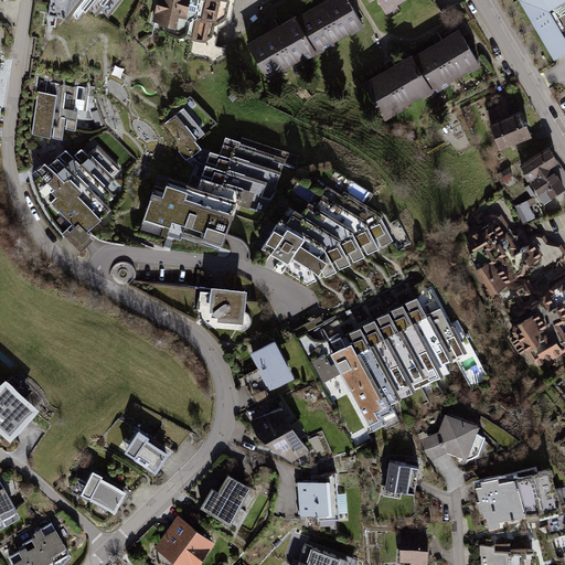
[(52,0),(51,14),(81,20),(92,8),(113,16),(125,0),(52,0)]
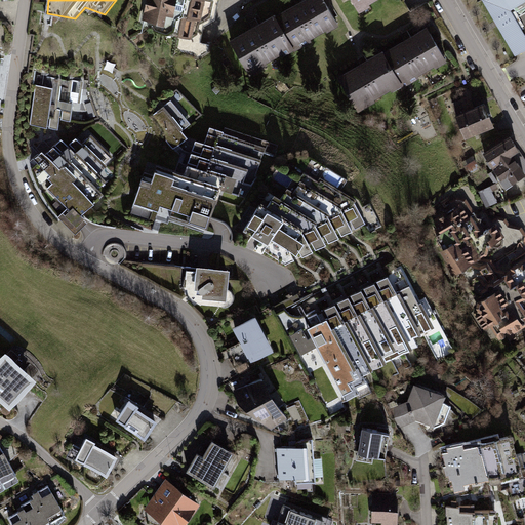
[(147,0),(143,28),(198,38),(204,0),(147,0)]
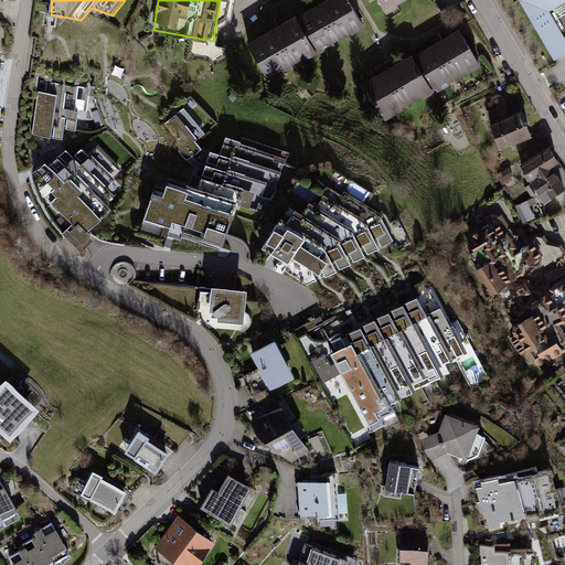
[(348,0),(331,0),(297,19),(315,53),(362,28),(348,0)]
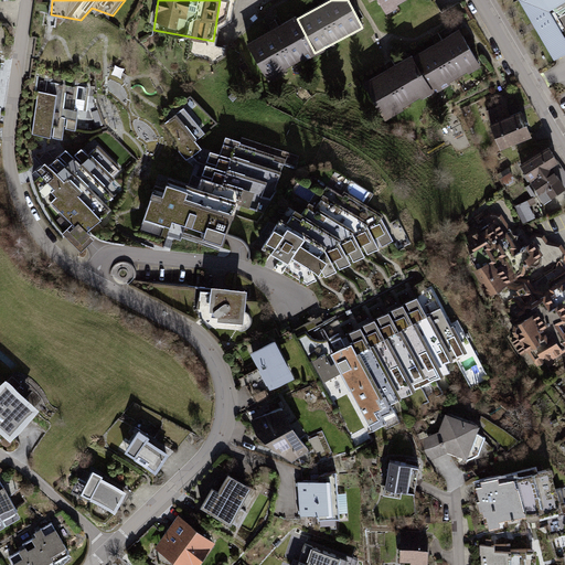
[(379,0),(386,13),(409,0),(379,0)]
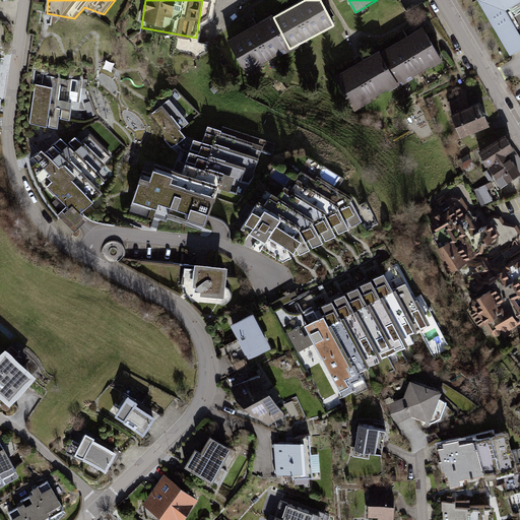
[(519,0),(477,0),(512,59),(519,54),(519,33),(512,19),(519,13),(519,0)]
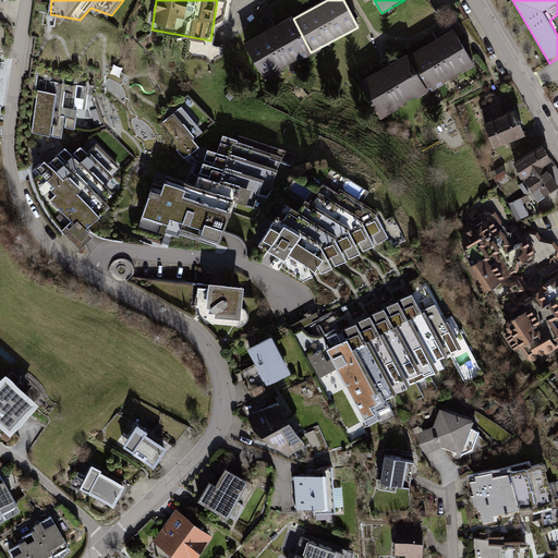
[(293,19),(246,44),(264,77),(311,52),(293,19)]
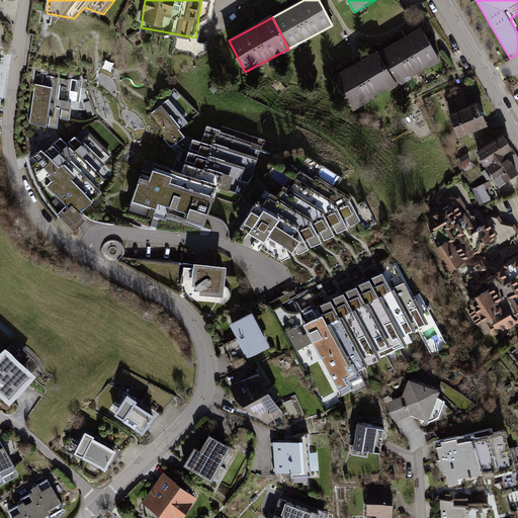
[(424,29),(380,53),(398,83),(441,60),(424,29)]
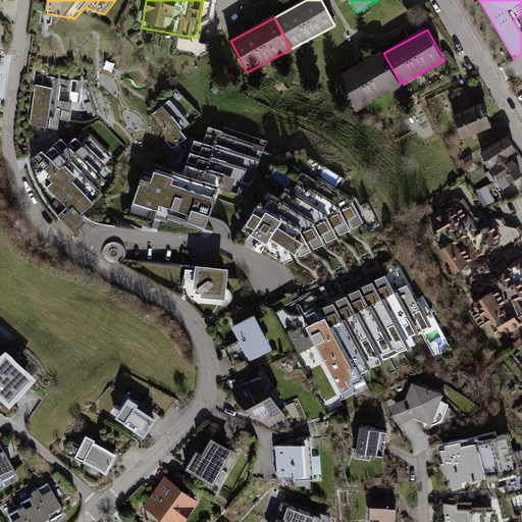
[(383,53),(340,76),(357,108),(401,84),(383,53)]
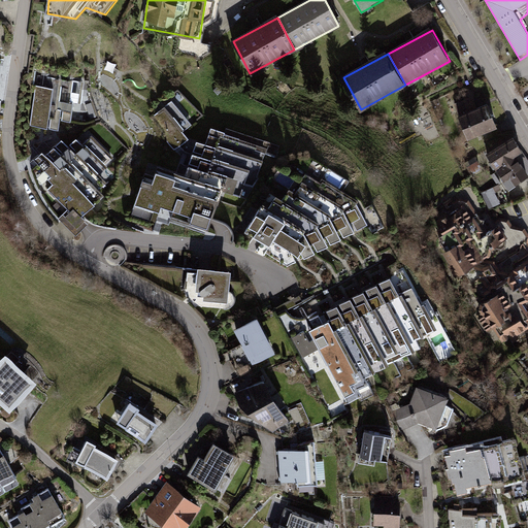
[(84,79),(36,73),(29,124),(58,128),(59,120),(77,122),(84,79)]
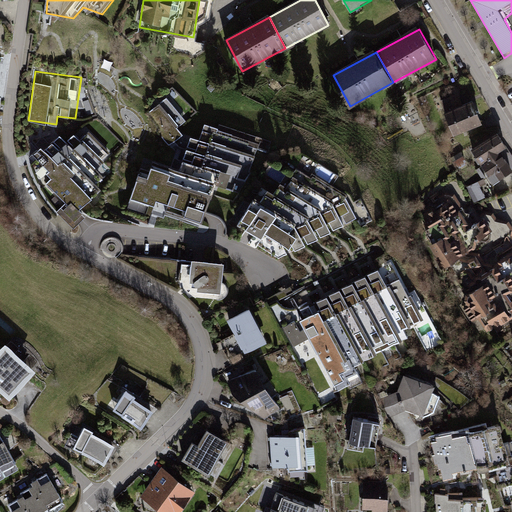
[(156,131),(167,145),(180,133),(175,126),(195,111),(170,87),(156,100),(158,102),(147,112),(159,129),(156,131)]
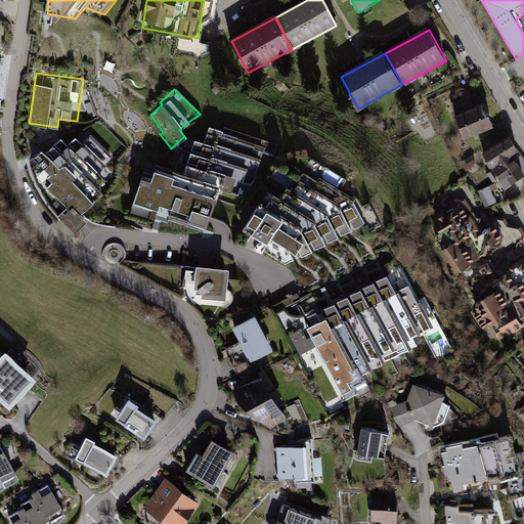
[(495,132),(483,103),(468,110),(463,98),(451,102),(456,115),(455,115),(464,135),(478,129),(482,138),(495,132)]
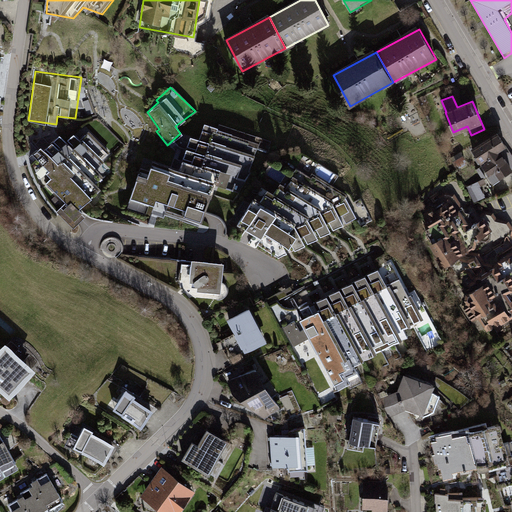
[(201,223),(205,213),(206,214),(215,186),(233,192),(237,179),(245,182),(249,176),(259,145),(204,126),(199,140),(191,138),(180,171),(153,163),(149,174),(140,171),(131,199),(155,207),(157,202),(186,212),(184,217),(201,223)]
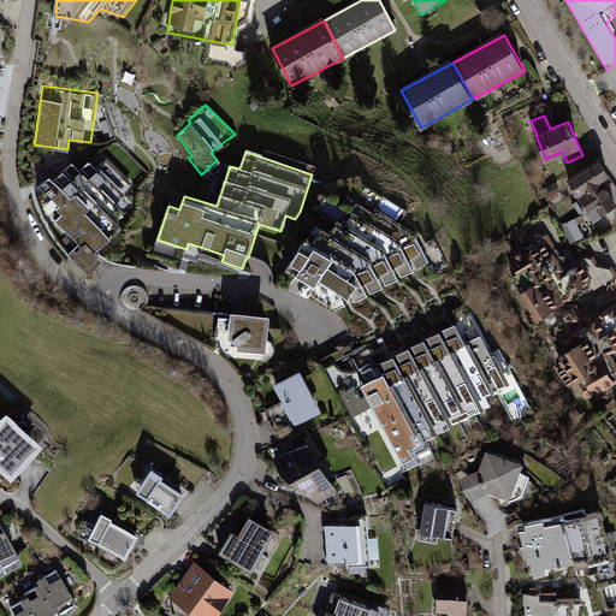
[(125,215),(116,207),(125,197),(123,194),(132,185),(107,160),(95,171),(89,164),(80,173),(72,166),(53,184),(49,181),(40,190),(58,209),(55,212),(60,218),(55,223),(78,247),(67,256),(88,278),(102,264),(95,256),(122,231),(116,225),(125,215)]
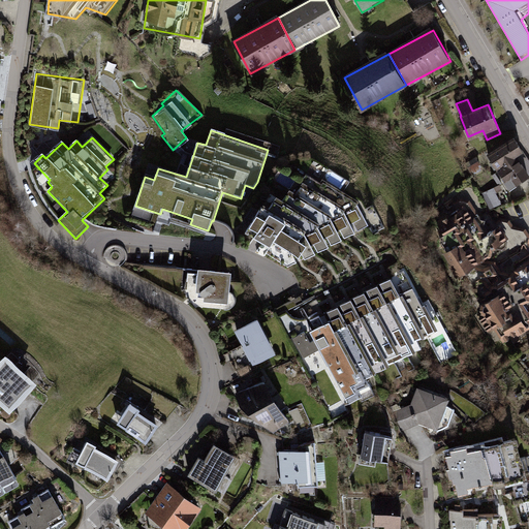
[(502,162),(522,150),(514,138),(489,155),(497,168),(500,166),(501,168),(505,166),(502,162)]
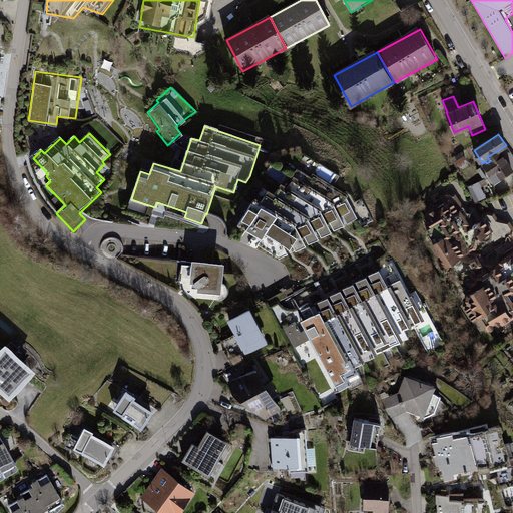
[(490,161),(486,163),(484,165),(490,173),(488,174),(493,181),(512,167),(512,155),(506,145),(487,157),(490,161)]
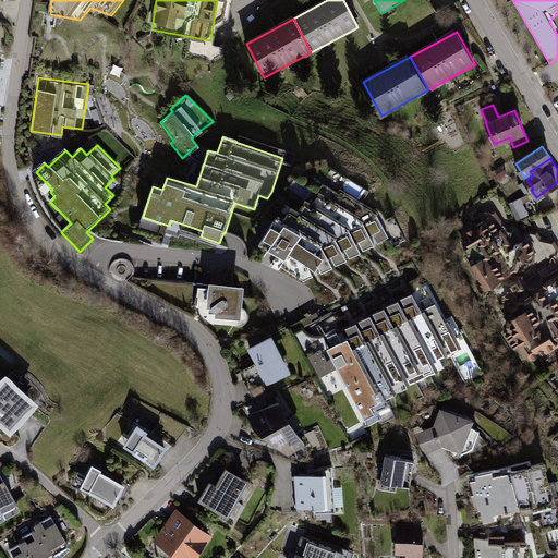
[(496,174),(499,179),(507,174),(501,166),(492,171),(494,177),(496,174)]
